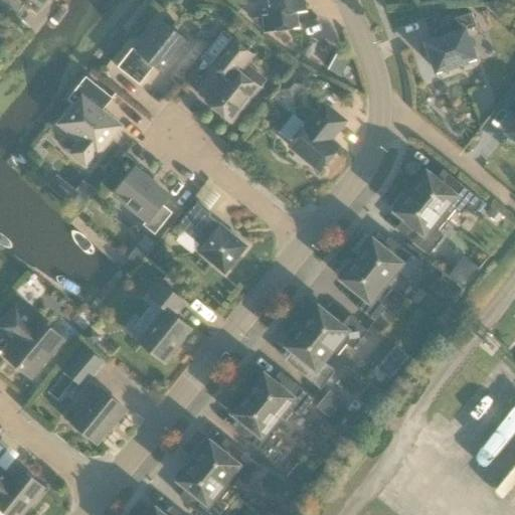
[(263,16),(266,33),(299,28),(297,13),(307,12),(305,0),(270,0),(272,15),(263,16)]
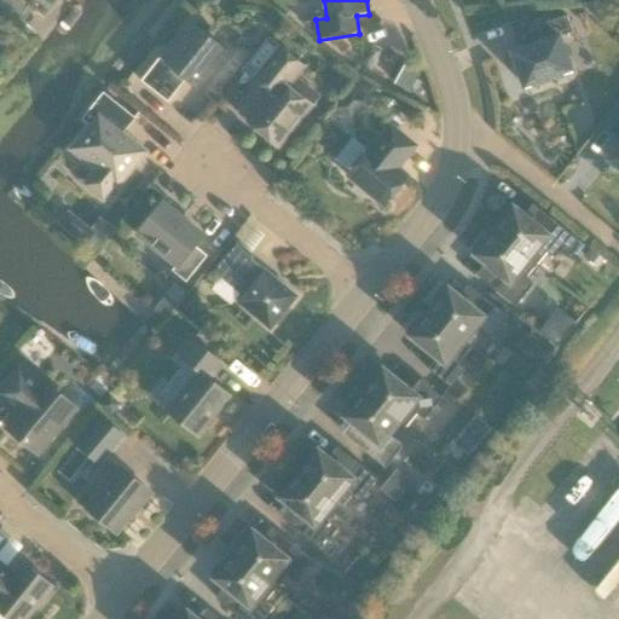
[(617,1),(614,0),(597,0),(594,5),(606,15),(617,1)]
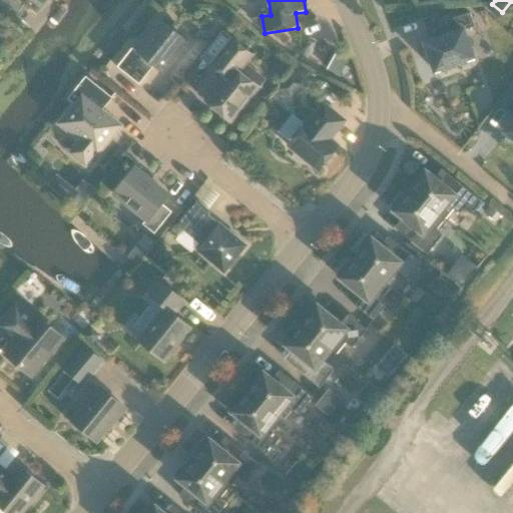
[(484,6),(477,9),(480,17),(487,14),(484,6)]
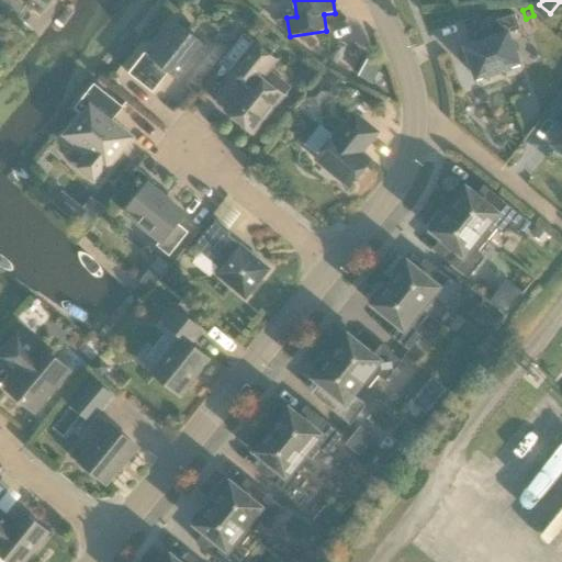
[(521,29),(516,14),(491,23),(496,37),(467,47),(478,79),(520,65),(509,33),(521,29)]
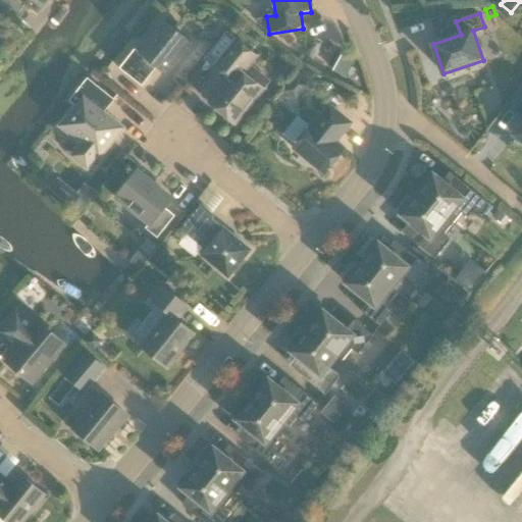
[(157,67),(166,74),(191,43),(164,21),(163,22),(166,24),(143,54),(140,52),(140,53),(135,49),(119,68),(142,86),(157,67)]
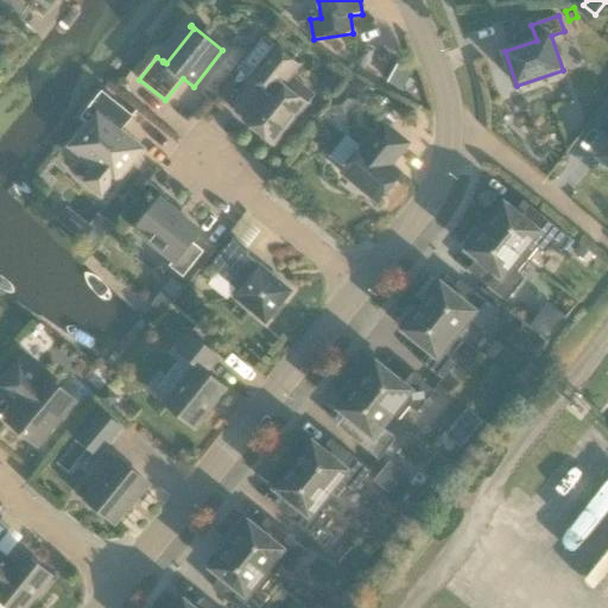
[(244,120),(274,145),(308,105),(284,86),(299,67),(276,48),(249,78),(266,92),(244,120)]
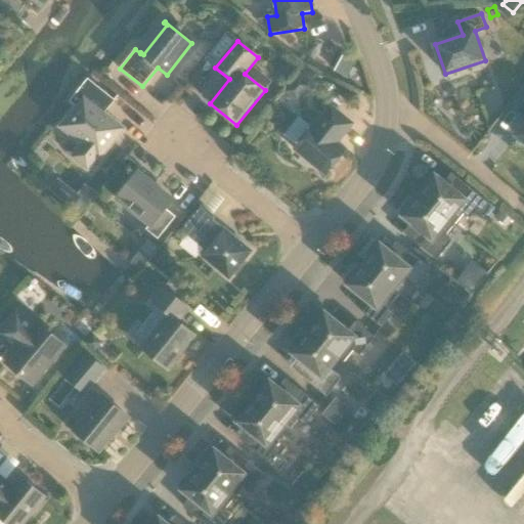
[(334,71),(346,78),(355,61),(342,55),(334,71)]
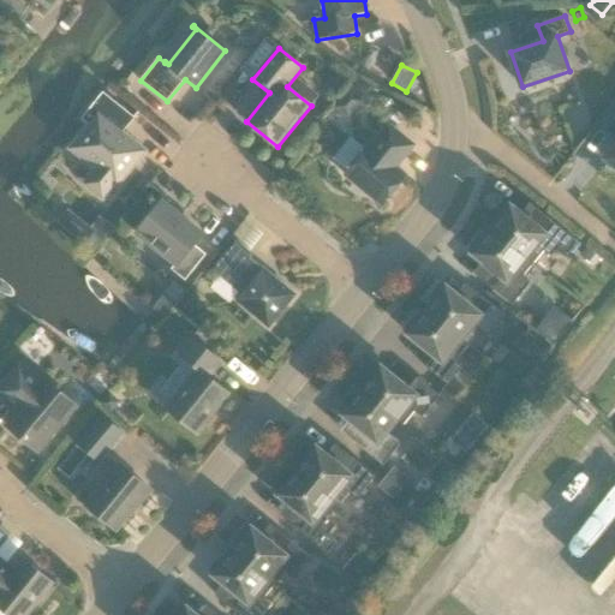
[(335,107),(347,117),(362,99),(350,89),(335,107)]
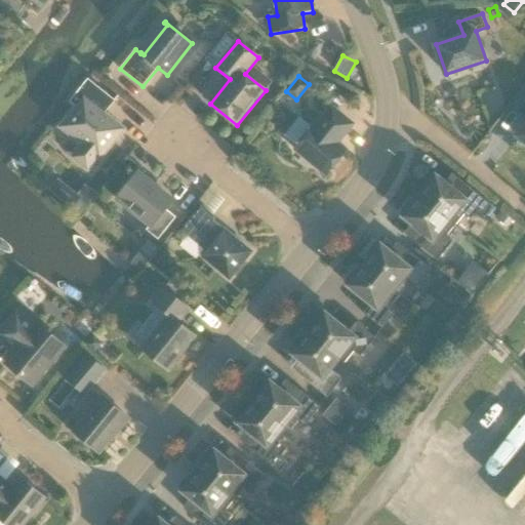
[(97,156),(101,158),(123,129),(98,109),(109,96),(88,80),(71,102),(77,107),(62,127),(84,145),(74,157),(87,168),(97,156)]
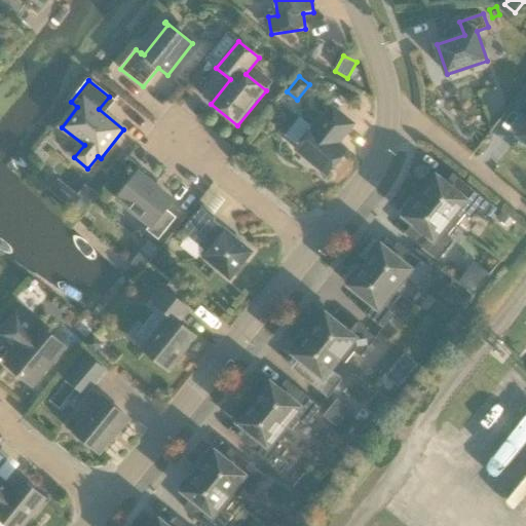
[(288,138),(298,146),(295,149),(327,175),(347,151),(338,143),(353,124),(333,108),(318,127),(314,124),(313,127),(302,119),(288,138)]
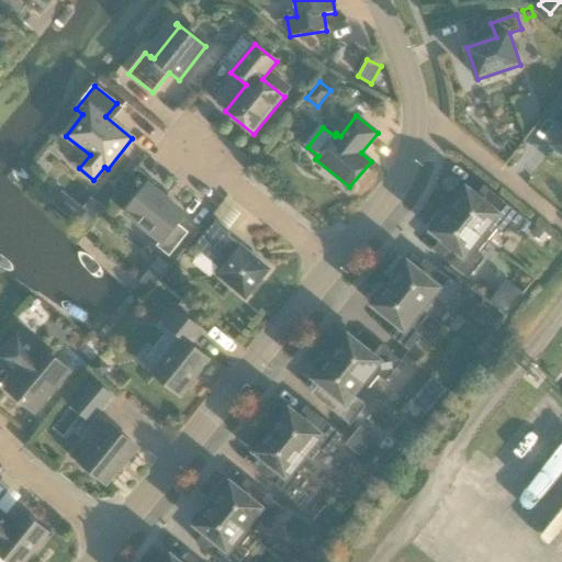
[(184,213),(149,186),(126,214),(160,242),(157,246),(169,257),(189,233),(177,223),(184,213)]
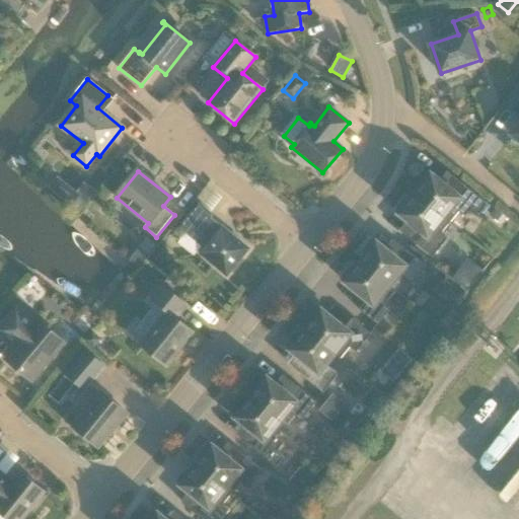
[(415,194),(450,222),(459,211),(465,217),(471,209),(479,215),(488,204),(461,182),(454,193),(428,171),(418,183),(421,187),(415,194)]
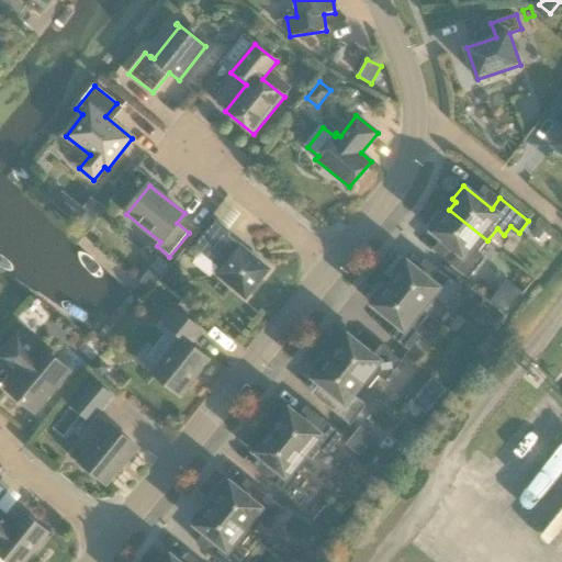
[(92,198),(83,208),(74,220),(86,229),(103,206),(92,198)]
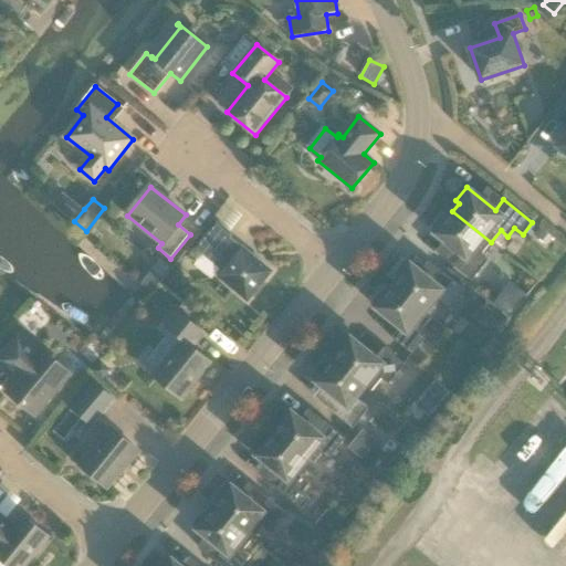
[(481,254),(491,242),(452,211),(446,220),(442,217),(431,230),(460,253),(451,263),(472,280),(489,260),(481,254)]
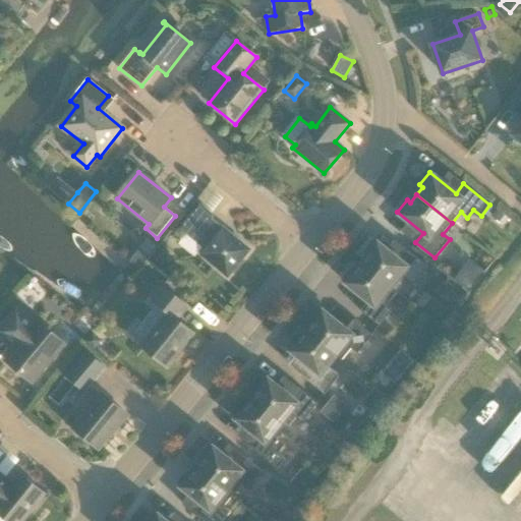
[(214,215),(200,204),(180,229),(205,249),(200,254),(228,277),(250,249),(223,228),(217,235),(205,226),(214,215)]
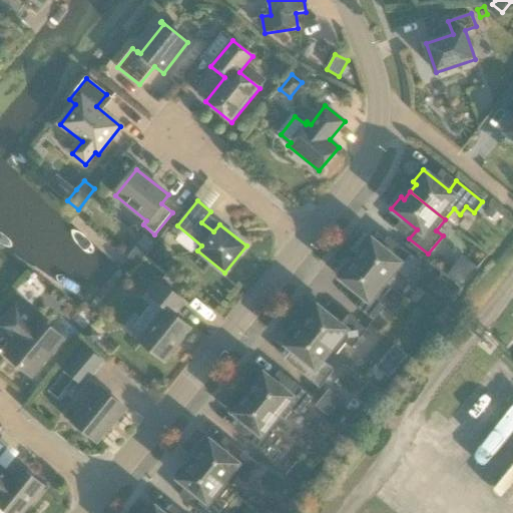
[(484,213),(495,222),(501,215),(490,206),(484,213)]
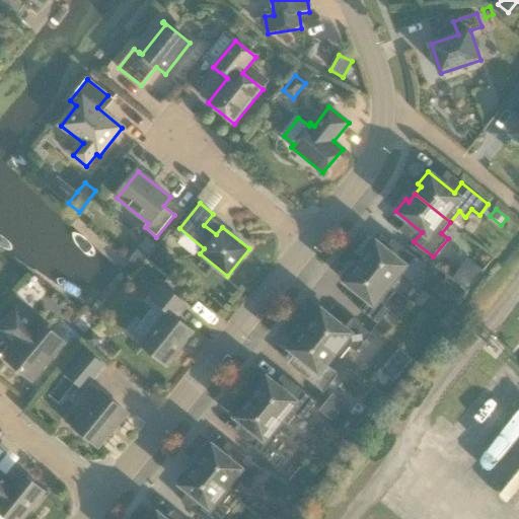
[(360,262),(395,290),(404,279),(411,284),(426,266),(406,250),(399,261),(373,239),(363,251),(366,254),(360,262)]
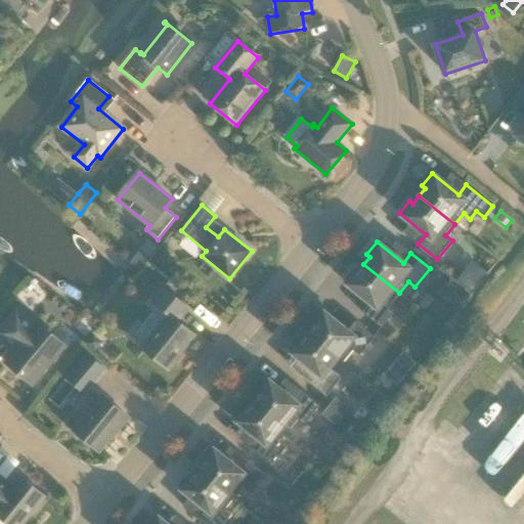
[(131,260),(140,267),(150,255),(140,248),(131,260)]
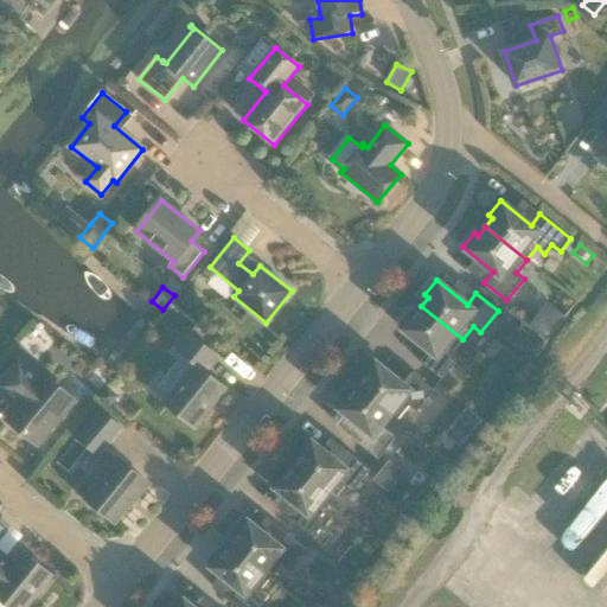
[(452,352),(462,339),(421,306),(414,315),(410,312),(398,326),(429,351),(420,362),(442,379),(460,358),(452,352)]
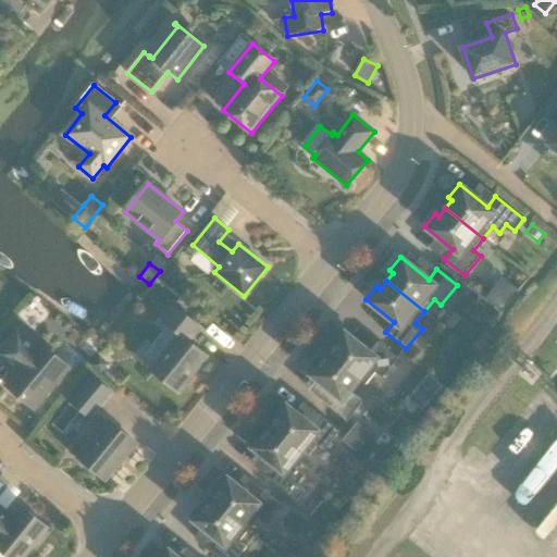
[(189,301),(200,310),(209,300),(198,292),(189,301)]
